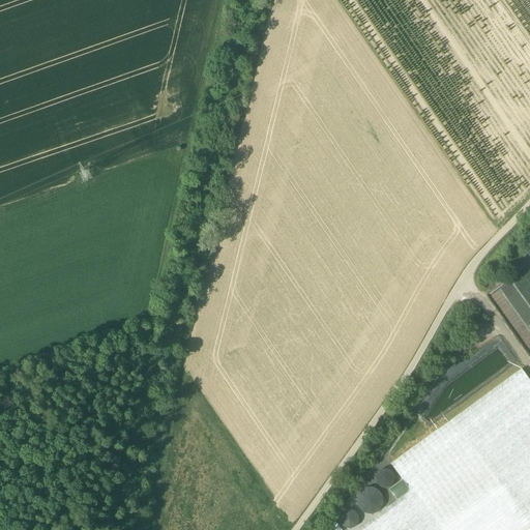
[(521,272),(489,294),(509,324),(517,319),(514,317),(522,312),(516,302),(528,294),(522,285),(527,282),(521,272)]
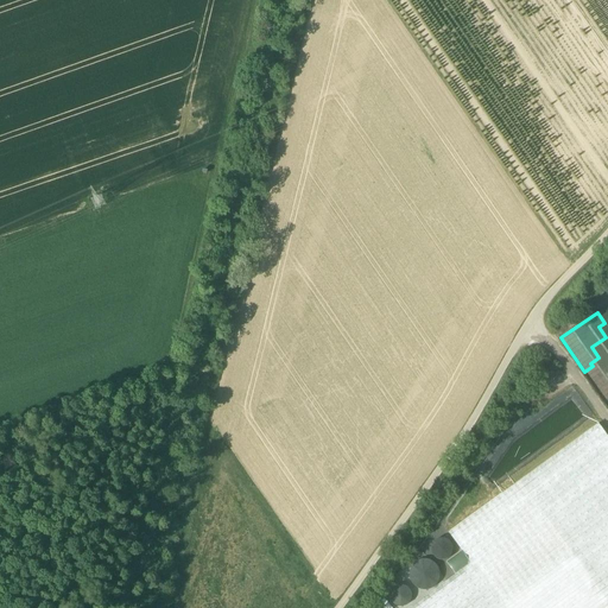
[(410,607),(603,607),(607,605),(607,436),(599,424),(449,533),(462,551),(472,563),(456,575),(410,607)]
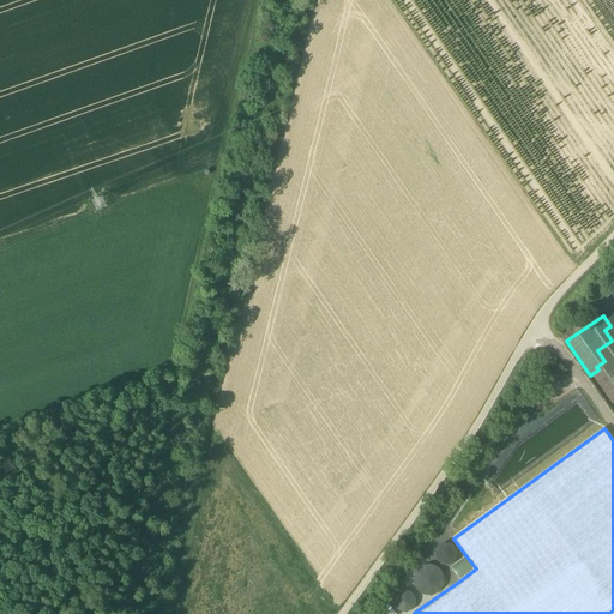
[(437,560),(439,564),(441,565),(444,566),(447,566),(450,566),(453,564),(456,561),(457,558),(457,555),(457,553),(456,549),(455,547),(452,546),(449,545),(445,545),(441,545),(438,548),(437,551),(435,553),(435,557),(437,560)]
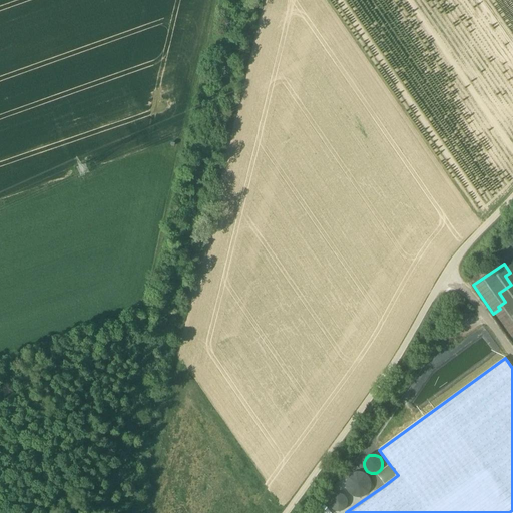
[(377,475),(385,485),(398,475),(390,465),(377,475)]
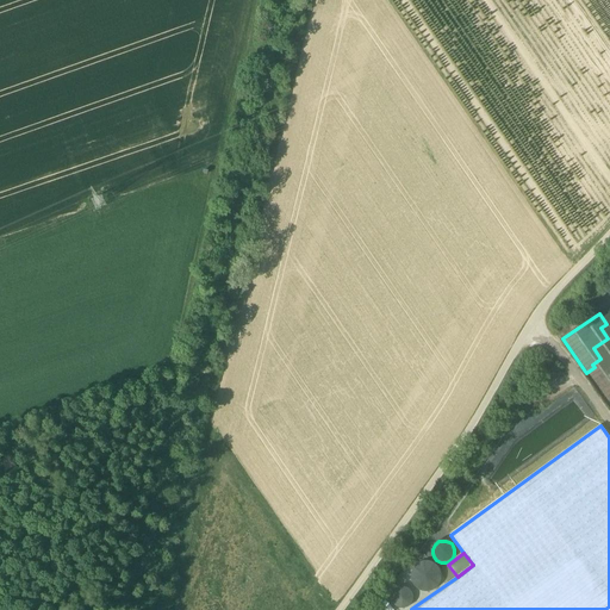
[(411,574),(411,579),(411,582),(412,584),(415,587),(417,590),(421,591),(424,592),(428,592),(431,591),(434,590),(436,589),(439,585),(441,582),(441,578),(441,573),(440,570),(437,566),(434,564),(431,562),(427,561),(421,562),(418,564),(415,566),(412,570),(411,574)]
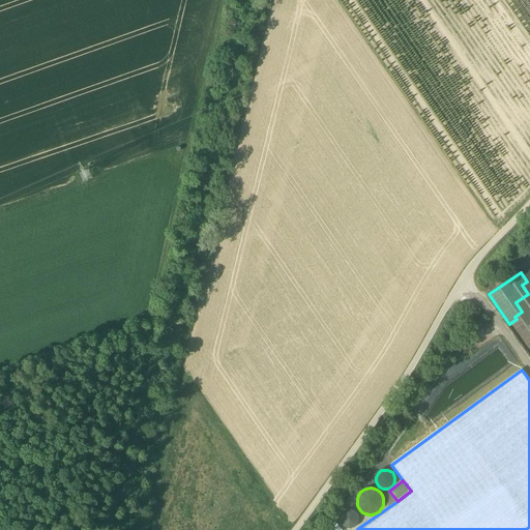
[(342,514),(340,518),(341,522),(341,524),(343,526),(345,528),(348,529),(352,529),(355,528),(357,526),(358,523),(359,520),(359,518),(358,516),(357,513),(355,511),(353,510),(350,510),(347,510),(345,511),(343,513),(342,514)]
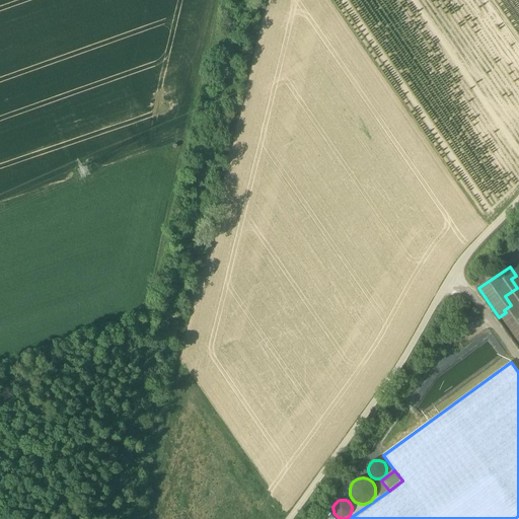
All buildings are outlined.
